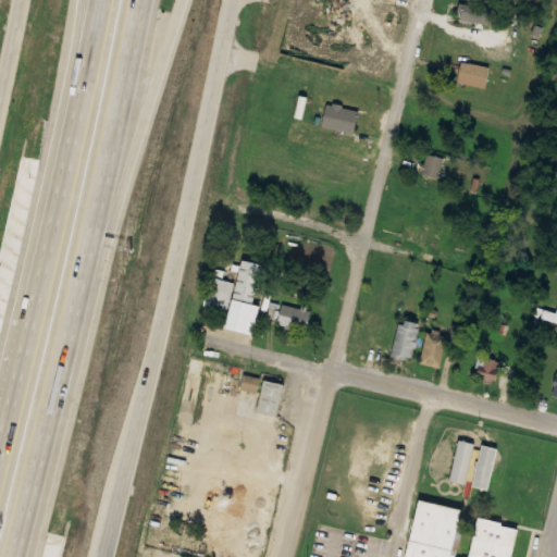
[(459,17),(487,23),(491,8),(462,2),(459,17)]
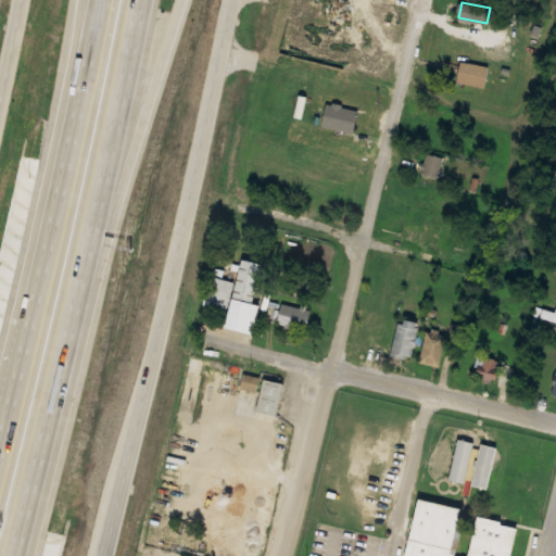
[(458,62),(484,66),(481,86),(455,81),(458,62)]
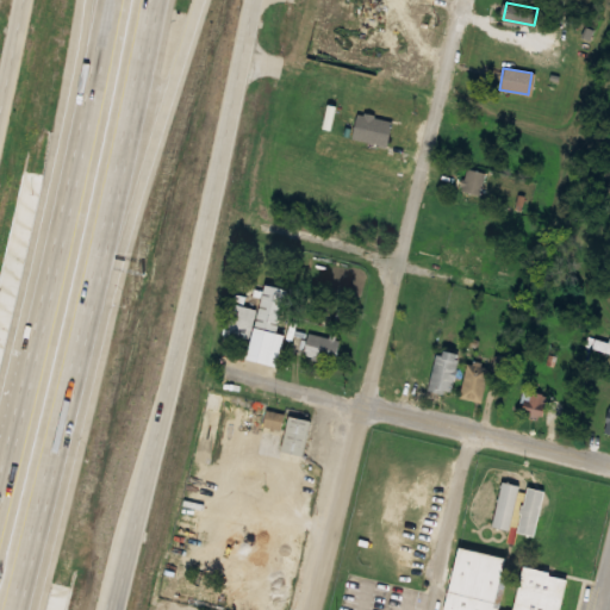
[(356,103),(390,111),(385,131),(352,123),(356,103)]
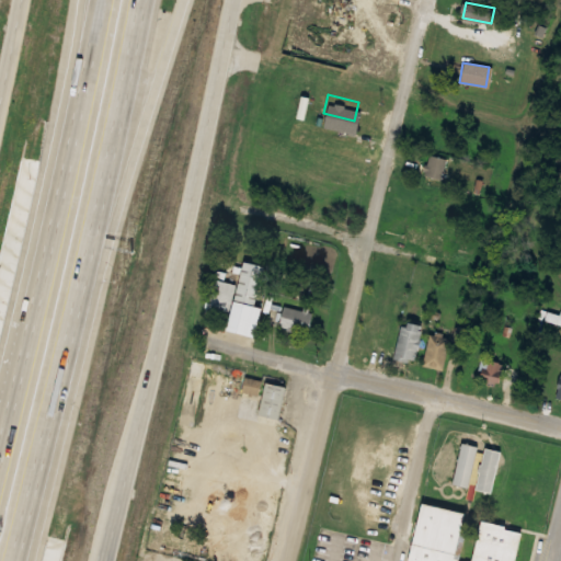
[(430,155),(446,158),(442,178),(425,174),(430,155)]
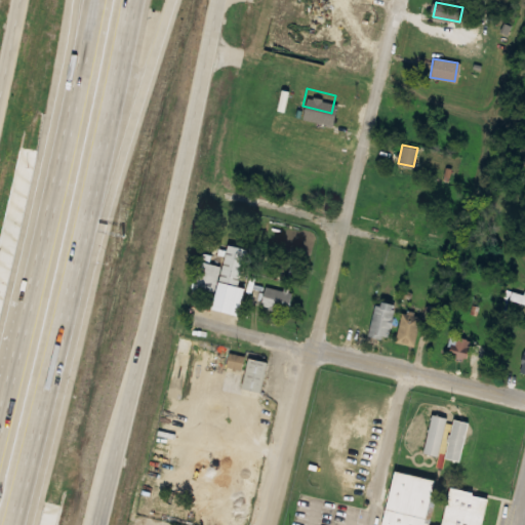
[(232,245),(251,250),(241,285),(223,280),(232,245)]
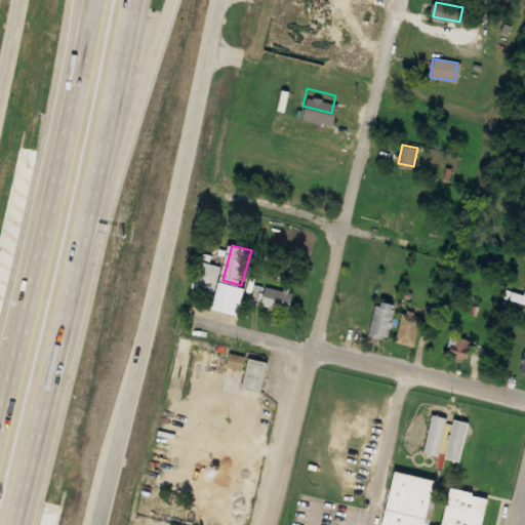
[(223,267),(215,290),(193,285),(199,260),(223,267)]
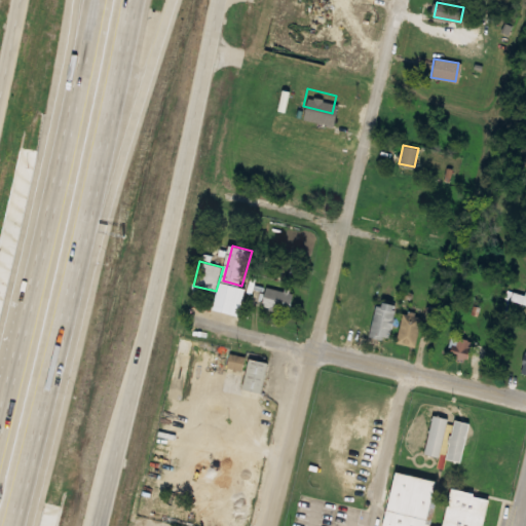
[(291,293),(287,310),(261,304),(265,287),(291,293)]
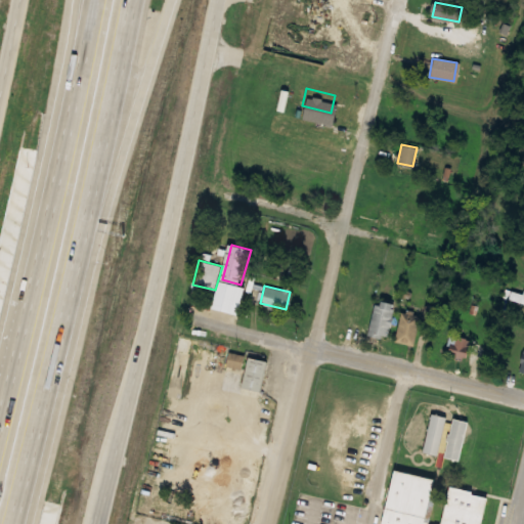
[(523,309),(523,306),(523,302),(508,299),(510,291),(523,294),(523,309)]
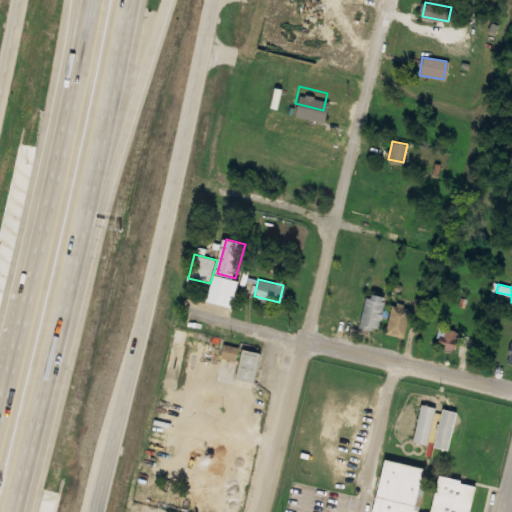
[(364,297),(368,297),(369,294),(384,297),(378,328),(374,327),(373,330),(359,327),(364,297)]
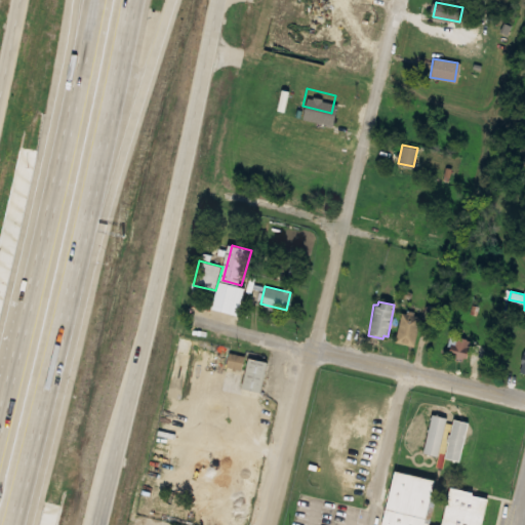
[(401,312),(419,316),(414,345),(396,341),(401,312)]
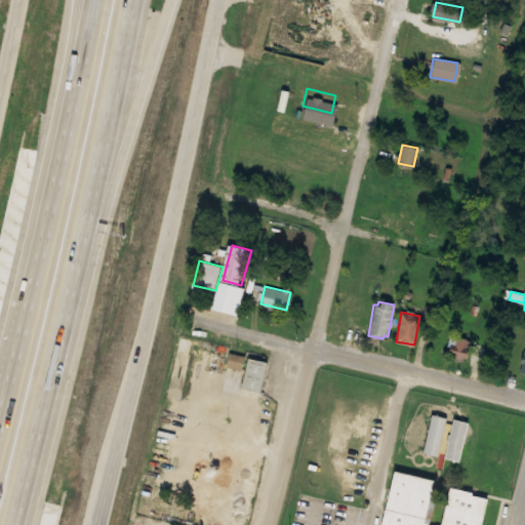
[(452,335),(471,339),(466,357),(459,356),(458,361),(446,358),(452,335)]
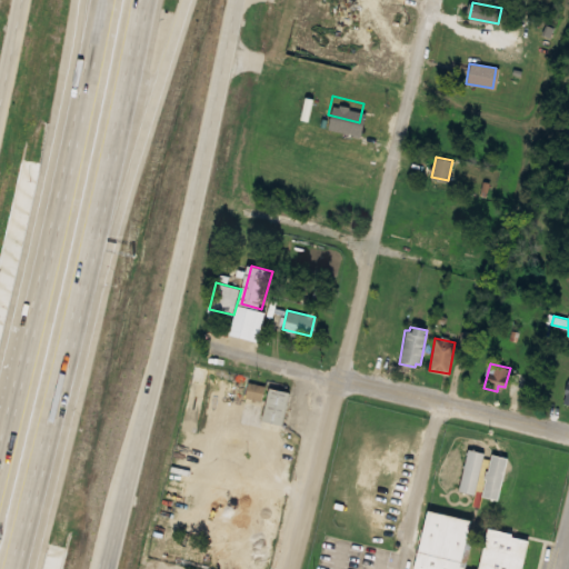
[(197,367),(249,377),(247,391),(193,381),(197,367)]
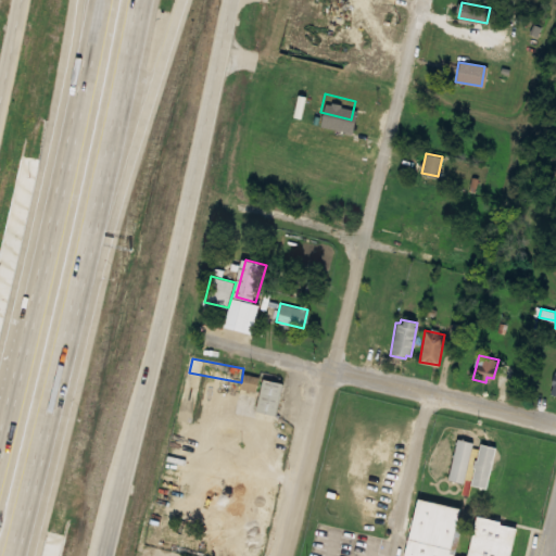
[(245,374),(261,377),(257,391),(242,388),(245,374)]
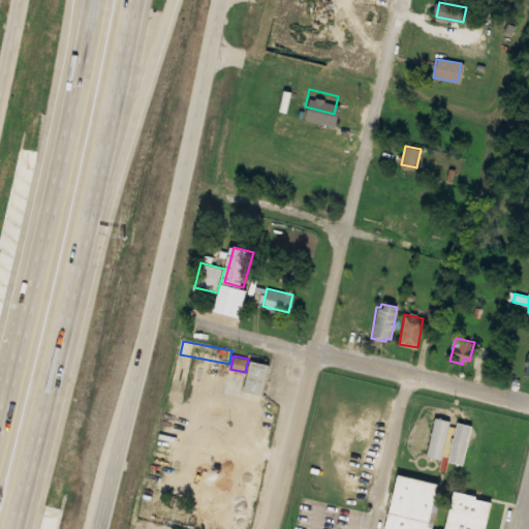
[(250,361),(268,365),(259,396),(242,391),(250,361)]
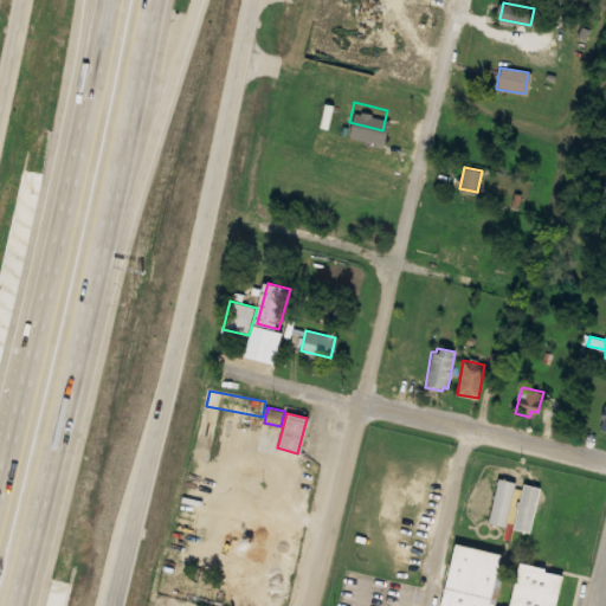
[(497,555),(484,605),(440,605),(456,545),(497,555)]
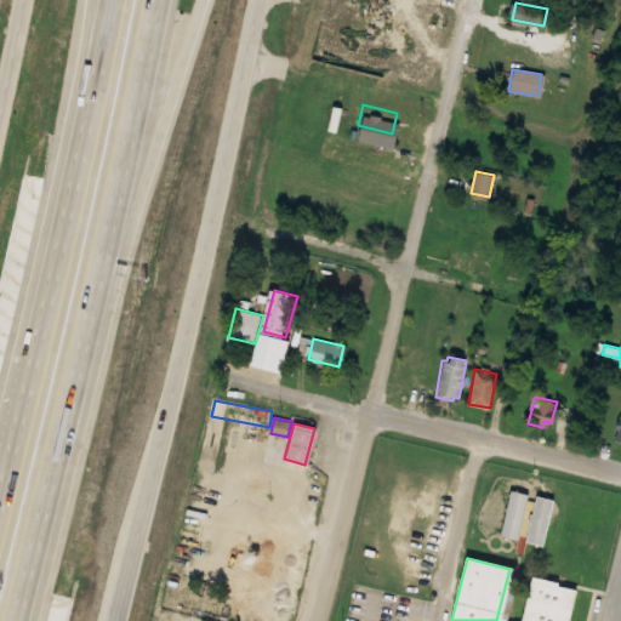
[(518,620),(529,576),(556,581),(553,586),(569,590),(563,620),(518,620)]
